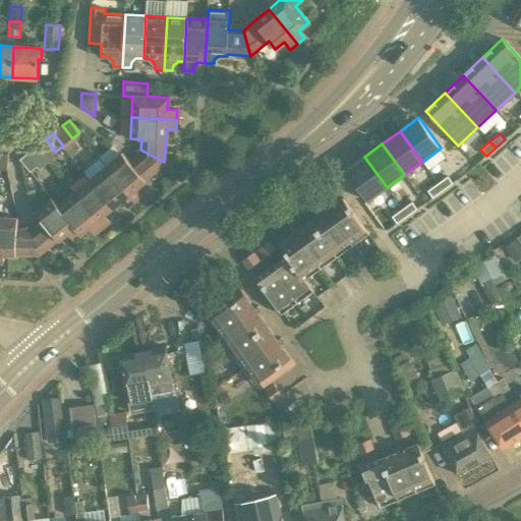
[(122,153),(105,166),(134,201),(141,195),(135,188),(161,166),(136,154),(128,161),(122,153)]
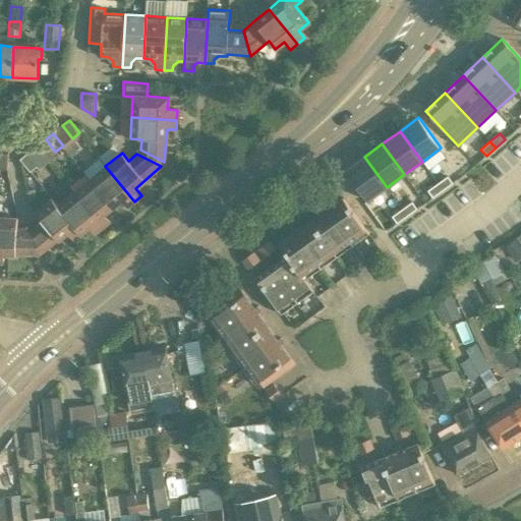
[(37,167),(26,155),(19,160),(31,173),(37,167)]
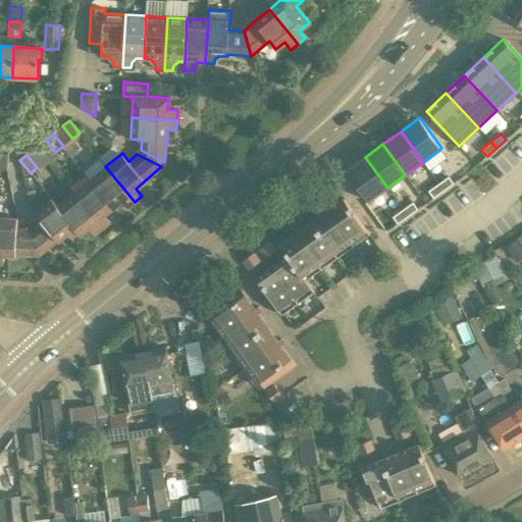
[(346,170),(348,172),(353,180),(368,201),(387,188),(365,157),(346,170)]
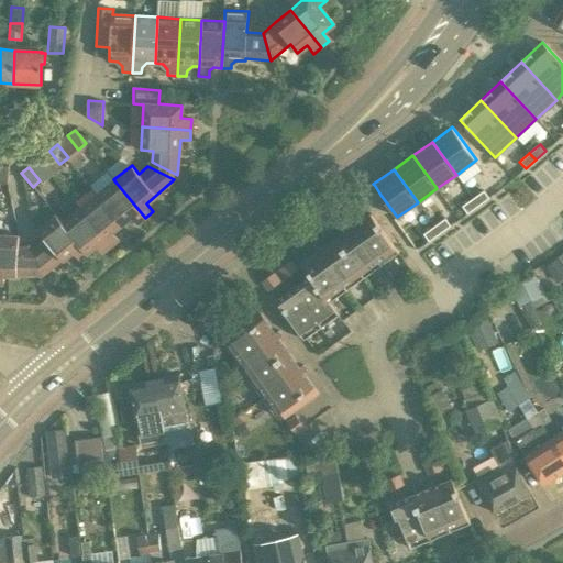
[(113,179),(97,194),(121,224),(131,217),(138,224),(145,218),(113,179)]
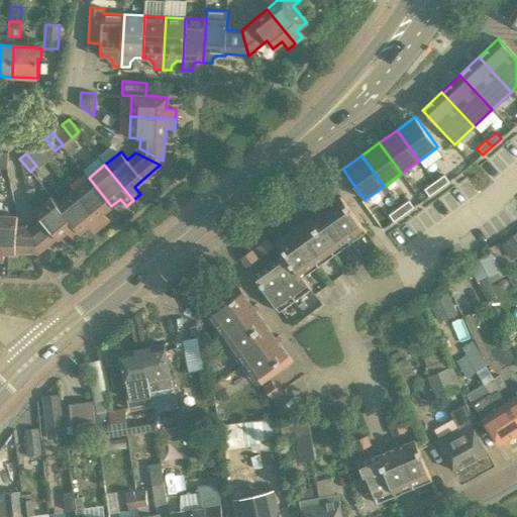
[(444,175),(434,182),(439,189),(449,182),(444,175)]
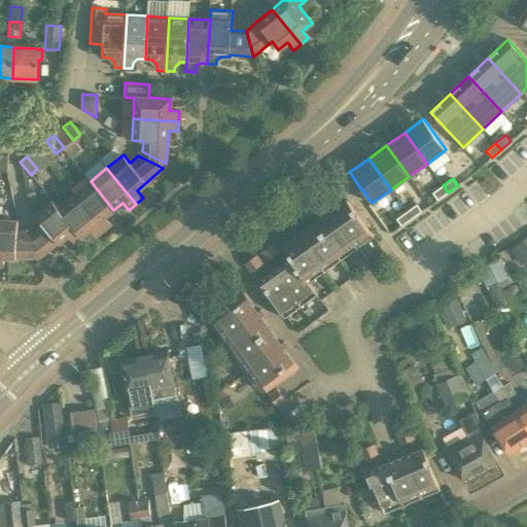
[(91,181),(74,195),(103,231),(110,224),(104,217),(113,210),(91,181)]
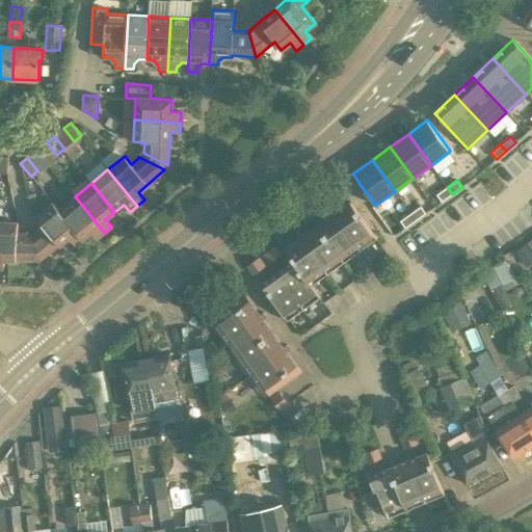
[(436,194),(442,202),(452,194),(447,187),(436,194)]
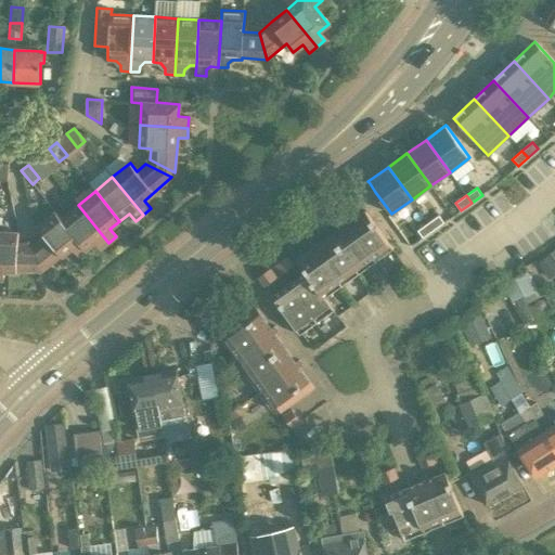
[(78,205),(62,218),(86,248),(94,242),(101,249),(108,243),(78,205)]
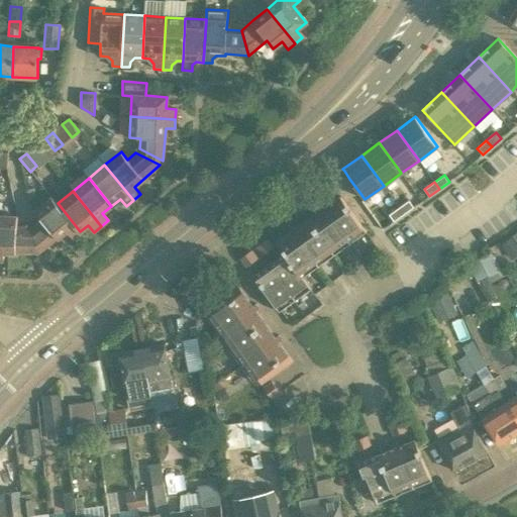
[(311,289),(303,277),(366,231),(340,196),(326,206),(324,203),(319,207),(321,210),(295,229),(293,225),(288,229),(290,232),(277,242),(285,253),(272,263),(270,260),(265,263),(267,266),(253,276),(280,311),(311,289)]
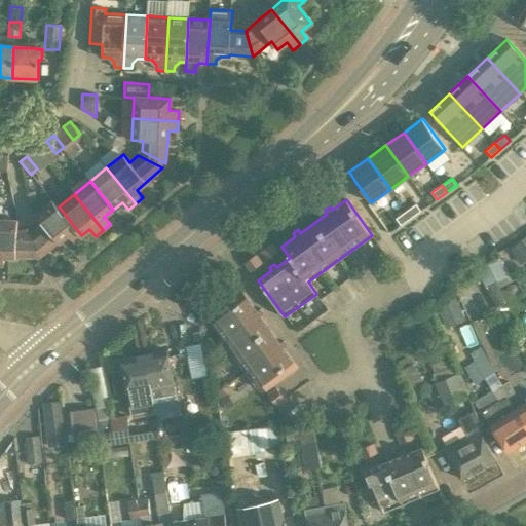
[(81,235),(59,207),(52,200),(36,214),(43,222),(33,230),(41,256),(68,235),(73,242),(81,235)]
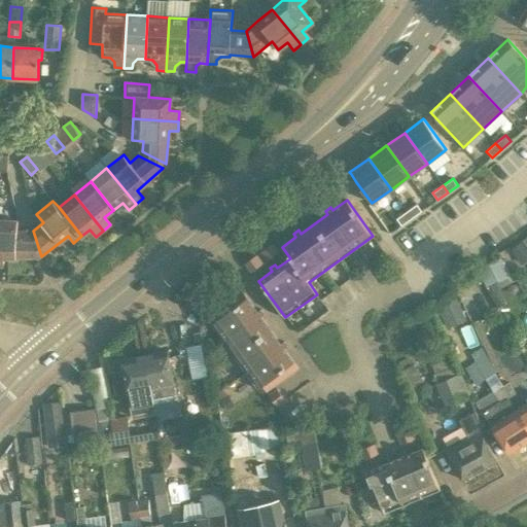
[(417,205),(407,212),(412,218),(421,211),(417,205)]
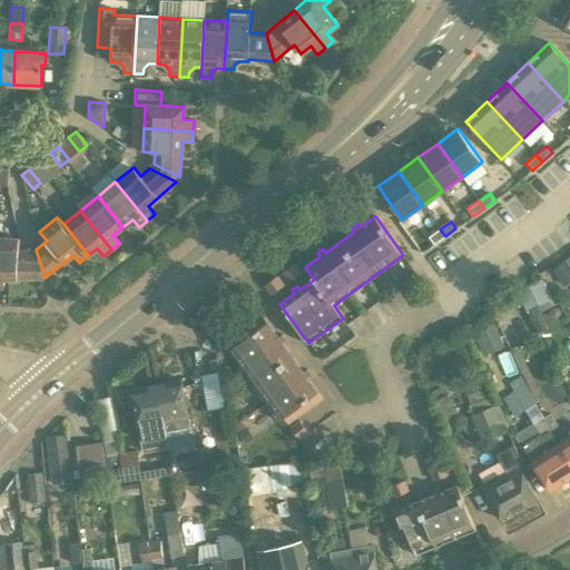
[(429,237),(434,244),(445,236),(440,229),(429,237)]
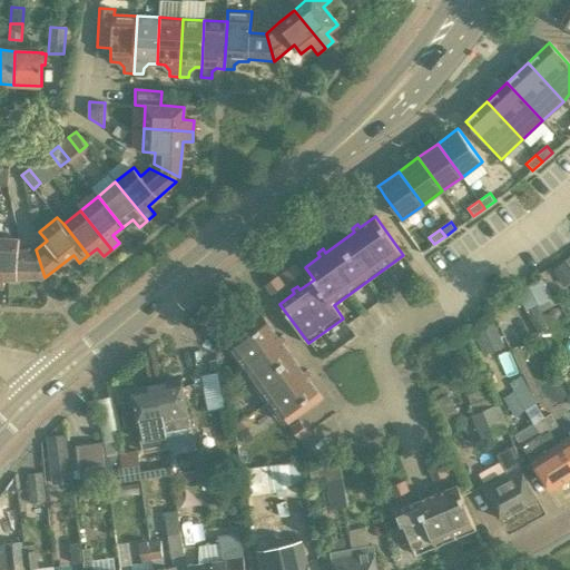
[(0,238),(0,288),(3,290),(5,279),(40,281),(30,252),(19,252),(20,239),(0,238)]
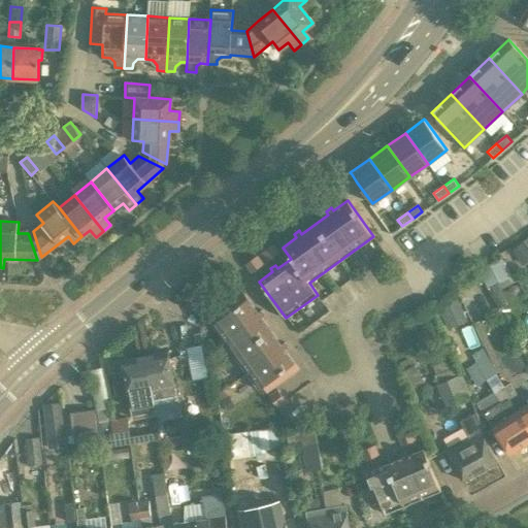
[(510,250),(522,265),(527,260),(527,250),(522,241),(510,250)]
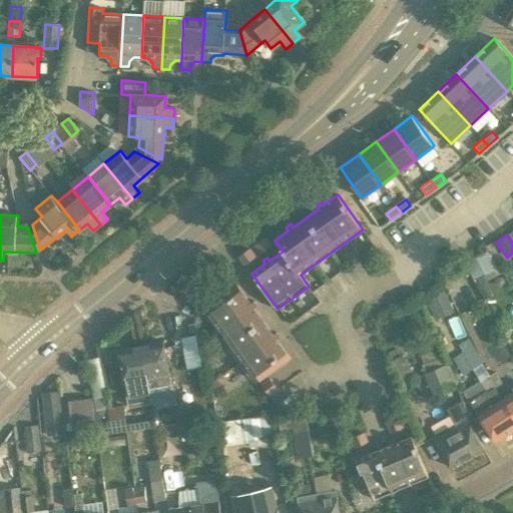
[(271,245),(265,237),(253,245),(260,253),(271,245)]
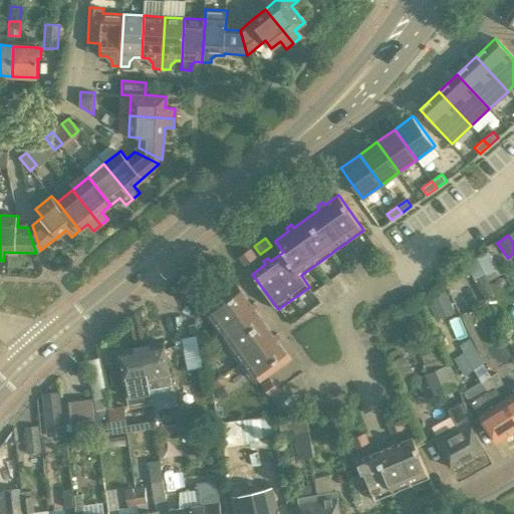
[(256,257),(250,249),(239,257),(245,265),(256,257)]
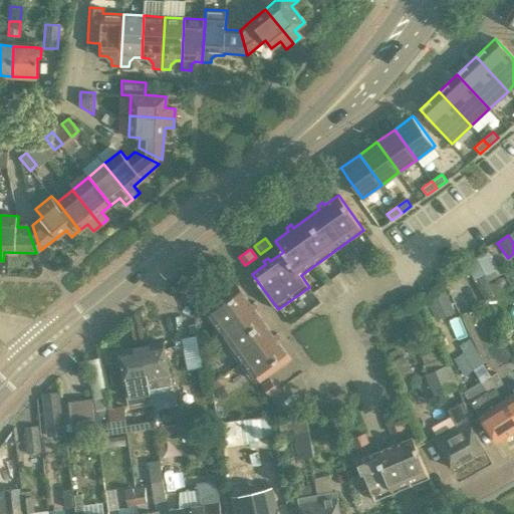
[(493,261),(488,251),(464,263),(473,281),(499,268),(495,260),(493,261)]
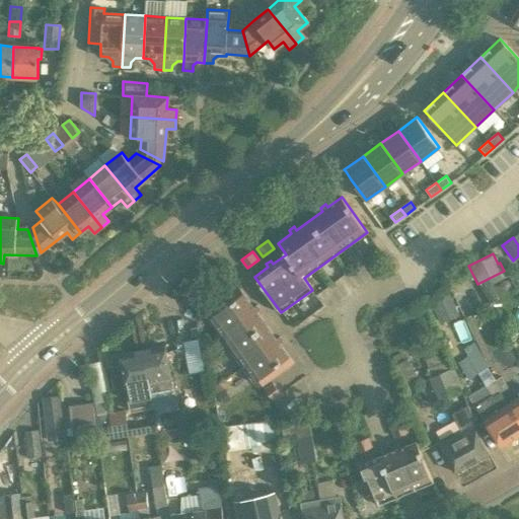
[(231,294),(208,311),(207,319),(252,382),(257,379),(262,385),(294,362),(280,343),(283,341),(279,336),(276,338),(256,311),(260,309),(256,304),(253,306),(239,288),(231,294)]
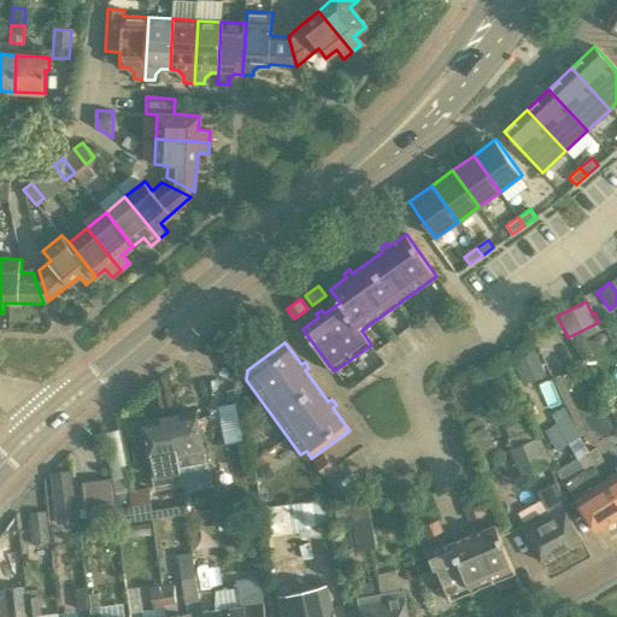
[(535,350),(512,359),(518,372),(523,385),(546,374),(535,350)]
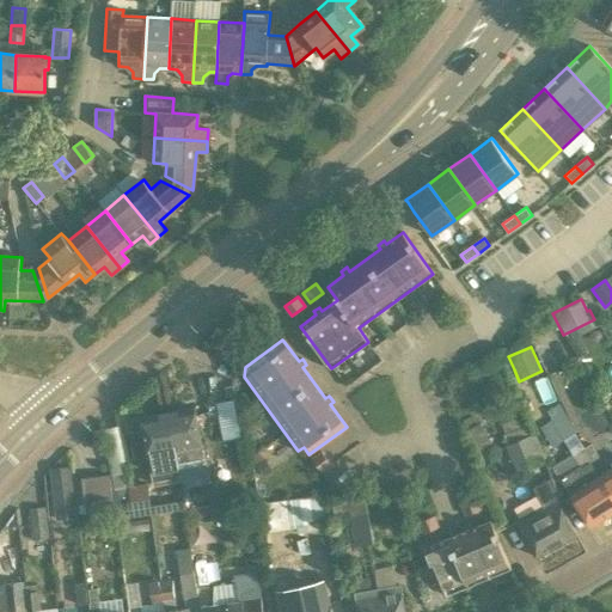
[(238,399),(216,403),(224,439),(245,435),(238,399)]
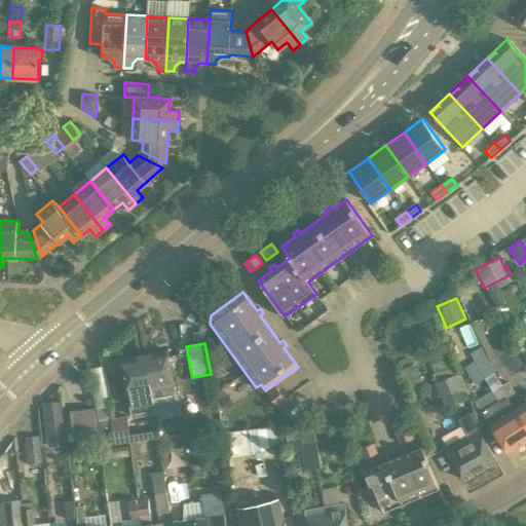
[(505,399),(508,398),(500,386),(502,385),(479,348),(470,354),(484,377),(483,378),(491,390),(496,399),(499,403),(505,399)]
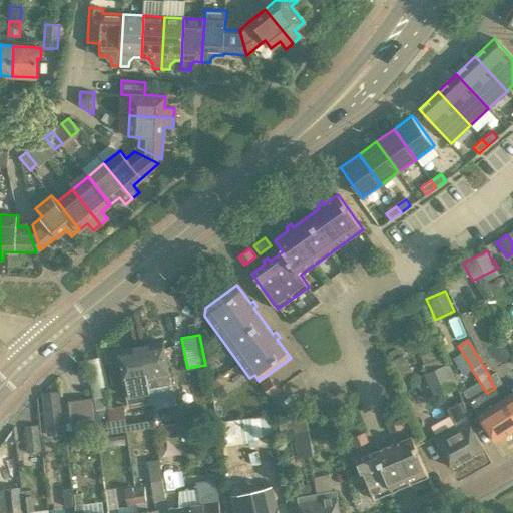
[(162,342),(141,346),(150,392),(172,388),(162,342)]
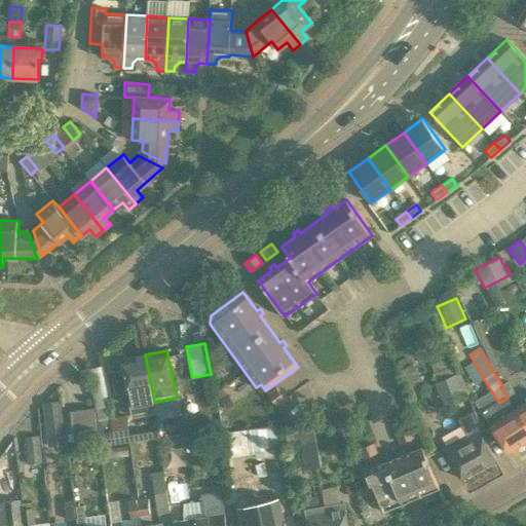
[(154,402),(145,354),(122,360),(124,371),(113,374),(117,393),(127,391),(133,417),(156,413),(154,402)]
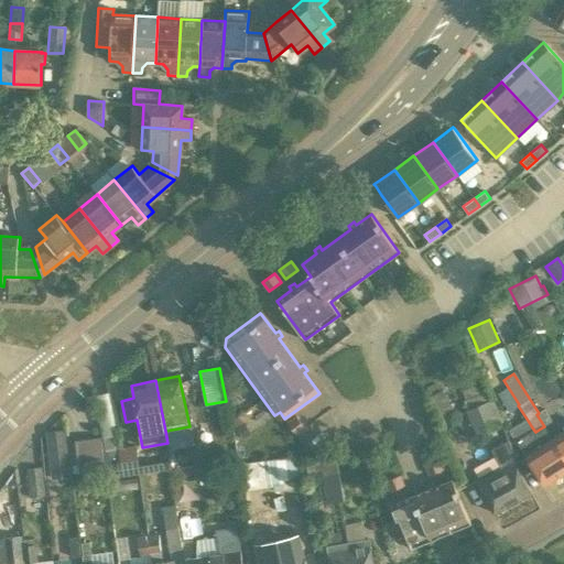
[(468,410),(465,411),(477,437),(501,426),(500,423),(503,421),(494,399),(489,401),(481,383),(461,393),(468,410)]
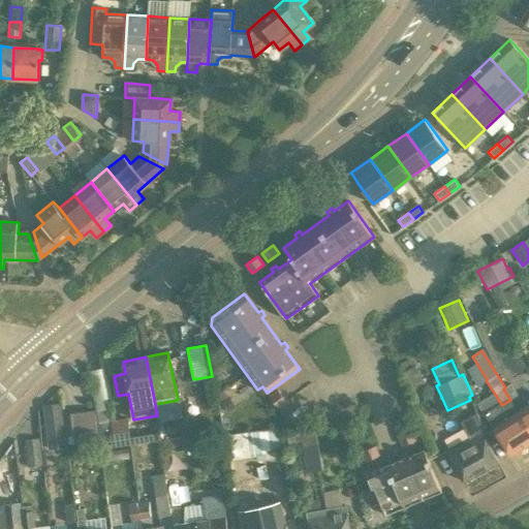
[(503,389),(510,400),(518,395),(510,383),(505,387),(503,389)]
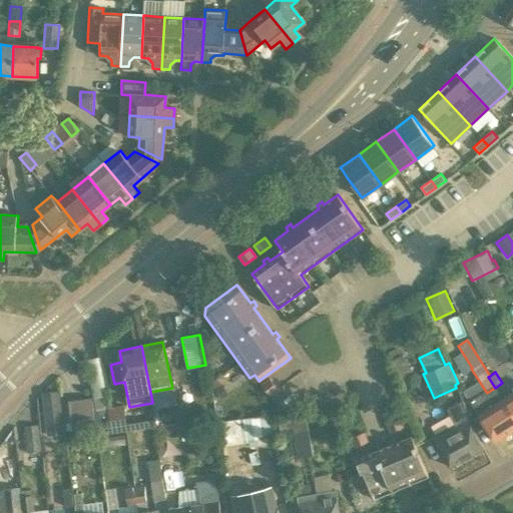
[(262,385),(269,395),(278,389),(270,379),(262,385)]
